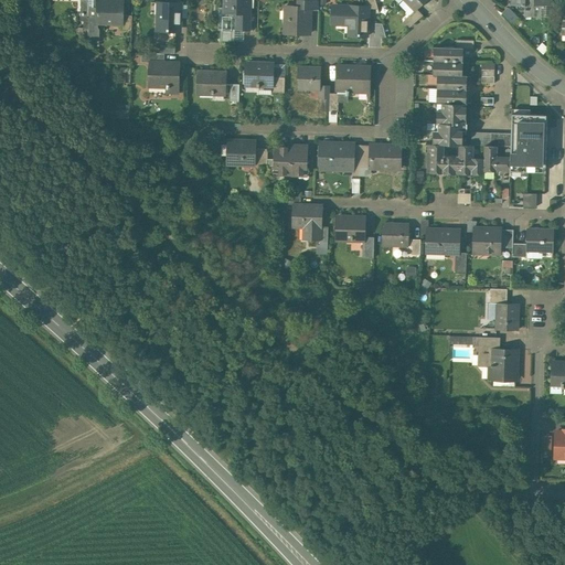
[(123,1),(96,0),(96,7),(95,22),(97,22),(112,23),(113,20),(121,20),(120,23),(121,23),(123,23),(123,14),(123,1)]
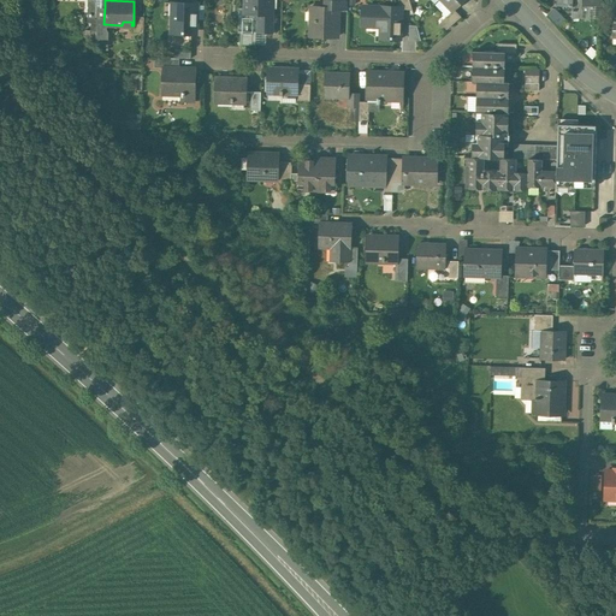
[(273,0),(242,0),(243,9),(259,9),(259,19),(256,19),(256,31),(256,33),(273,33),(273,0)]
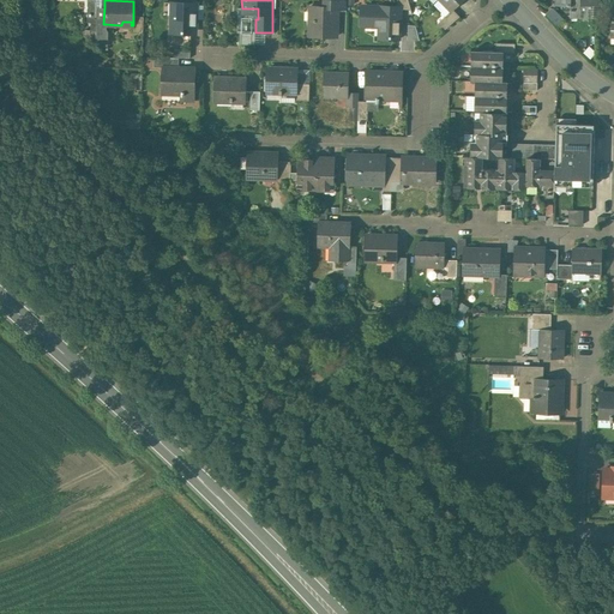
[(345,0),(336,0),(336,7),(337,7),(337,11),(345,11),(345,0)]
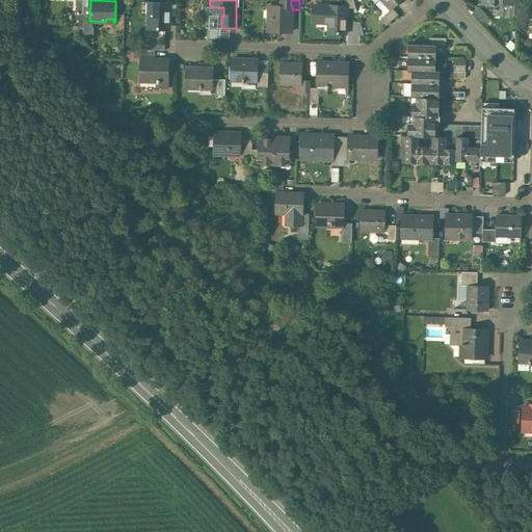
[(381,0),(391,8),(391,9),(392,8),(400,0),(381,0)]
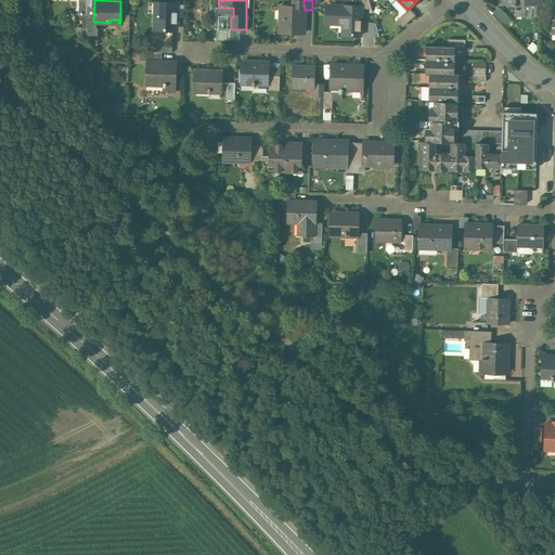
[(502,0),(502,4),(513,4),(513,5),(515,5),(515,15),(530,16),(531,5),(525,4),(525,0),(502,0)]
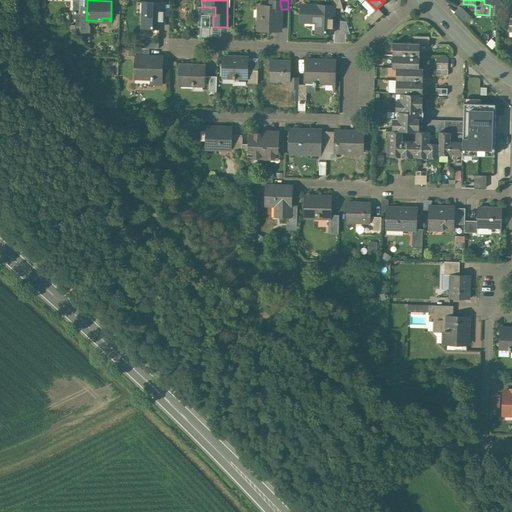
[(164,3),(146,2),(145,12),(142,12),(142,27),(159,28),(159,19),(163,19),(164,3)]
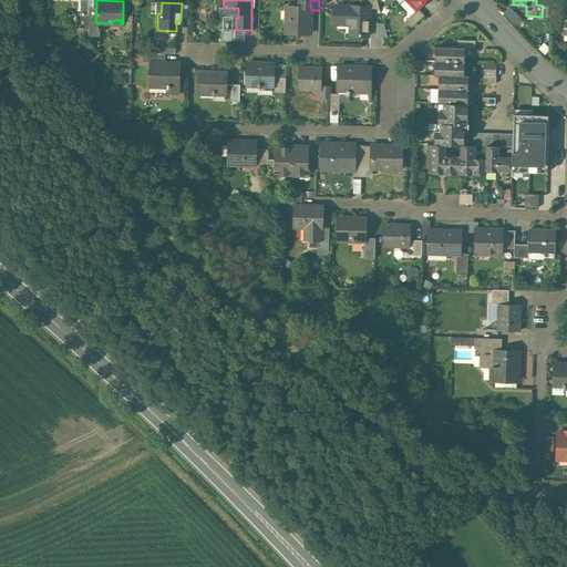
[(310,7),(287,6),(286,32),(310,33),(311,10),(311,7),(310,7)]
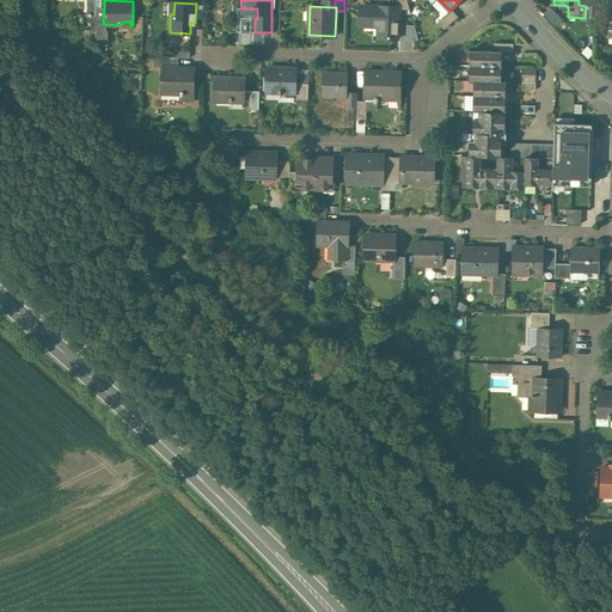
[(395,6),(365,6),(363,20),(378,20),(378,38),(397,38),(398,8),(398,7),(395,6)]
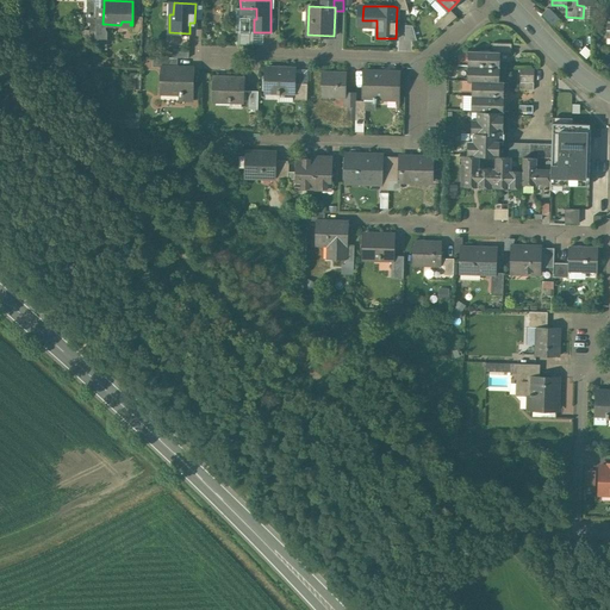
[(448,10),(435,23),(442,29),(456,17),(449,10),(448,11),(448,10)]
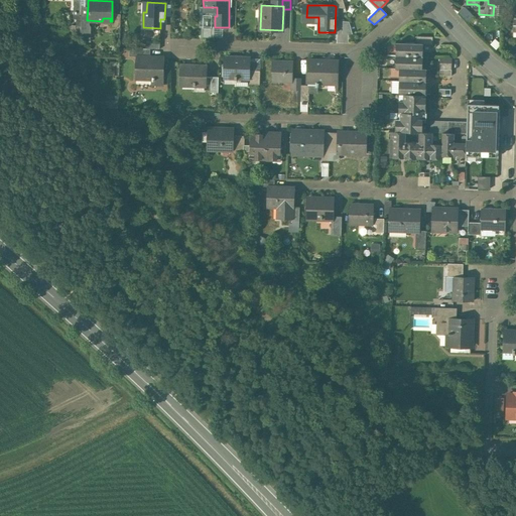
[(471,16),(464,8),(459,12),(467,20),(471,16)]
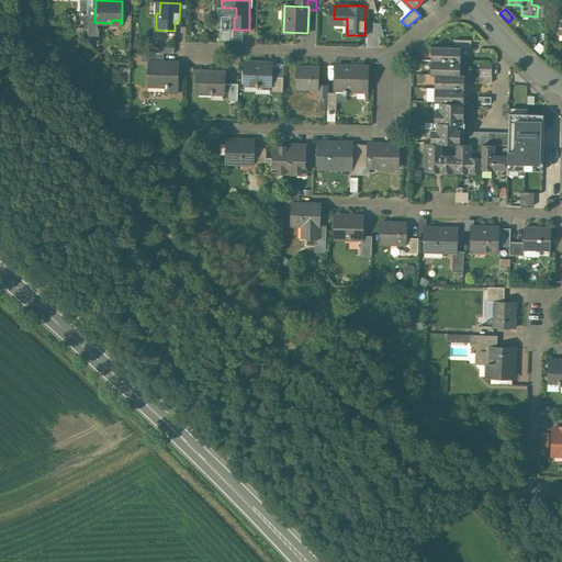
[(131,15),(122,14),(122,23),(121,23),(121,29),(131,29),(131,15)]
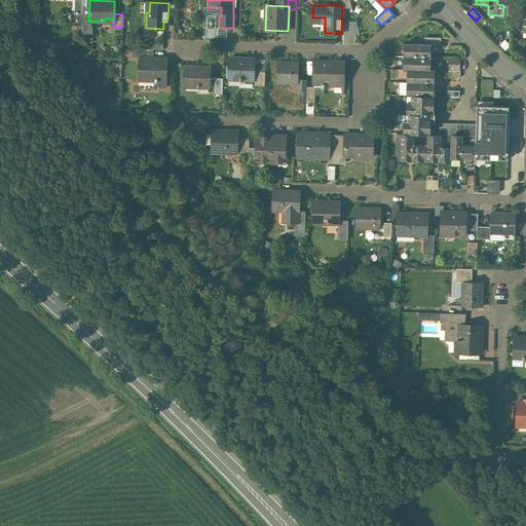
[(88,21),(81,21),(81,39),(89,39),(91,37),(92,27),(90,25),(90,21),(88,21)]
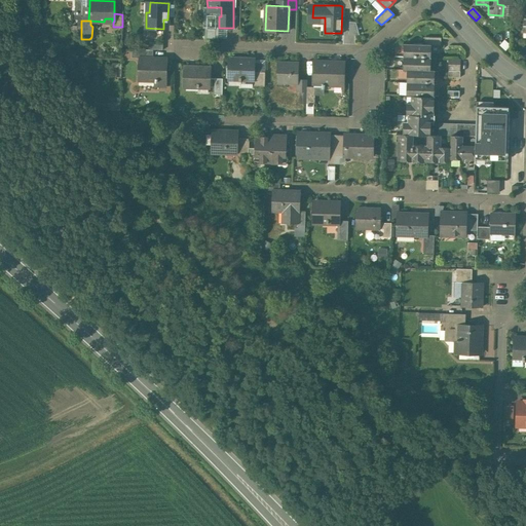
[(355,22),(349,22),(348,34),(359,34),(355,22)]
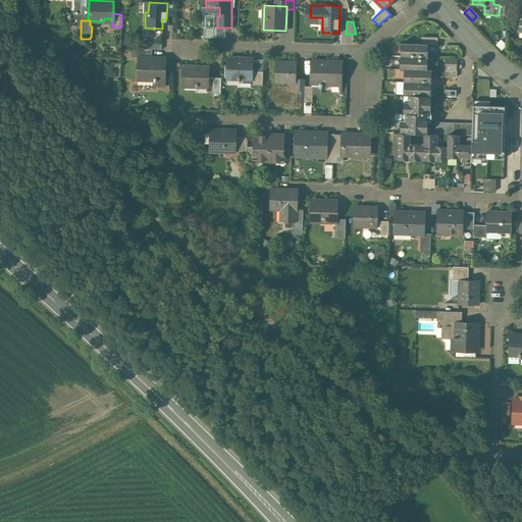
[(217,27),(204,27),(203,38),(216,38),(217,28),(217,27)]
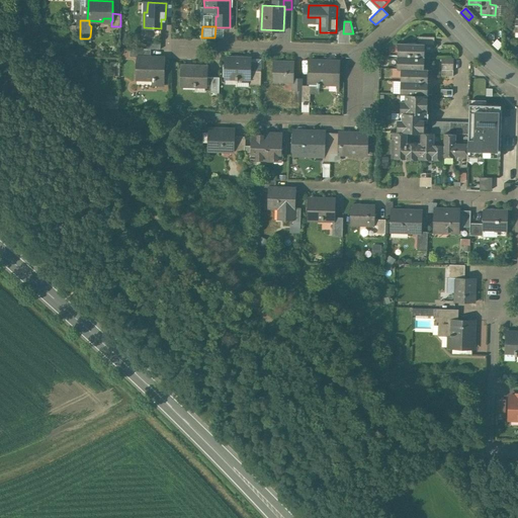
[(418,44),(399,42),(398,56),(423,57),(423,51),(424,51),(424,44),(418,44)]
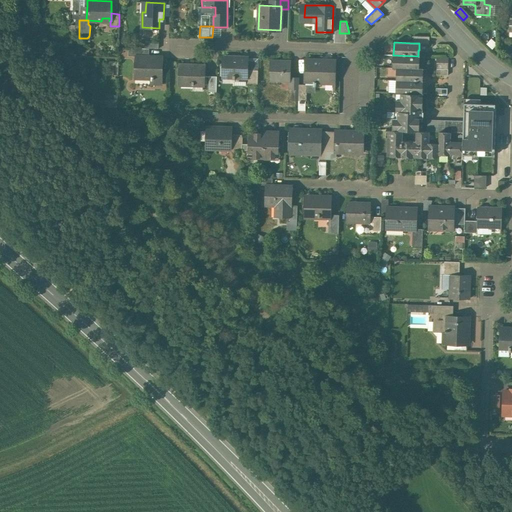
[(144,48),(128,47),(128,55),(136,56),(136,55),(149,56),(149,48),(144,48)]
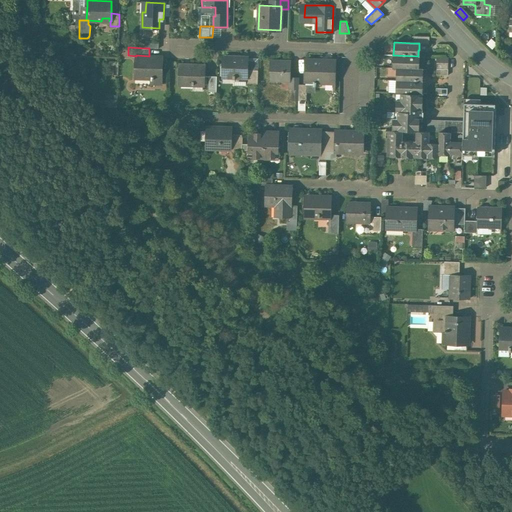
[(162,58),(148,57),(149,56),(136,55),(136,56),(135,76),(151,77),(151,84),(161,84),(162,58)]
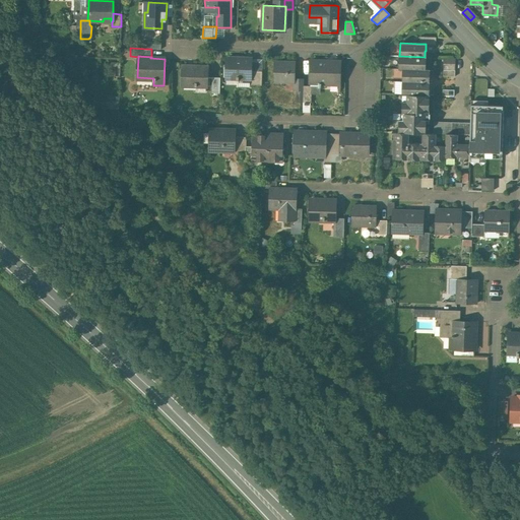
[(425,57),(399,56),(399,68),(402,69),(425,69),(426,62),(424,62),(425,57)]
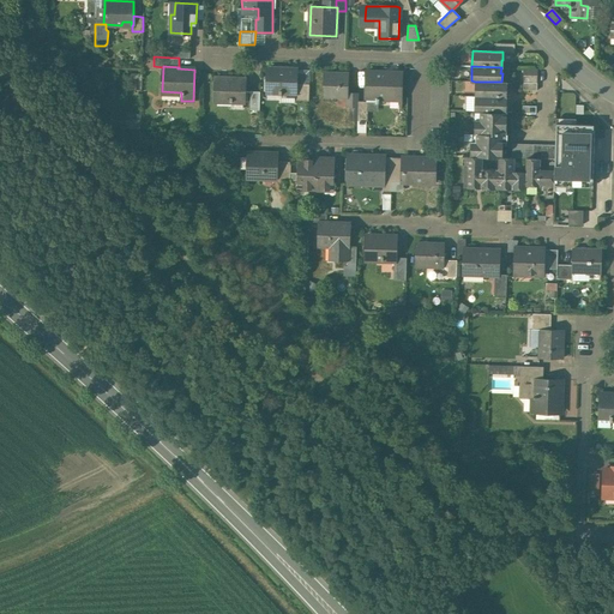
[(296,68),(268,67),(266,92),(280,92),(280,96),(282,96),(282,92),(295,92),(296,83),(296,68)]
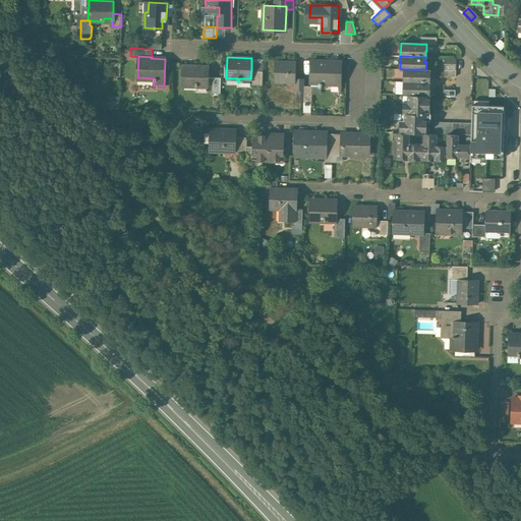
[(341,61),(310,60),(309,82),(319,82),(319,87),(321,88),(321,83),(332,83),(332,81),(340,81),(341,61)]
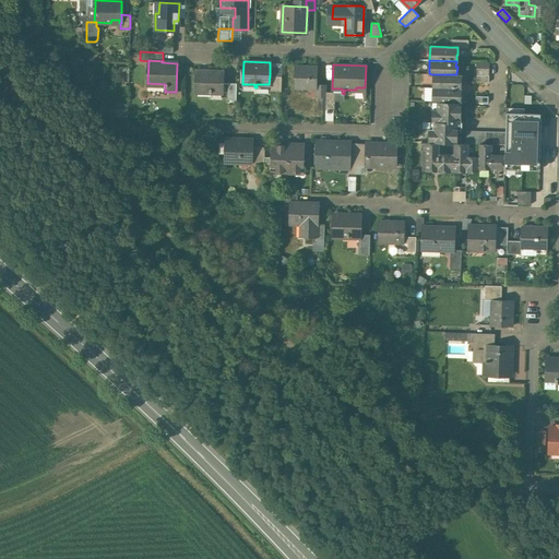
[(317,67),(295,66),(294,87),(317,88),(317,67)]
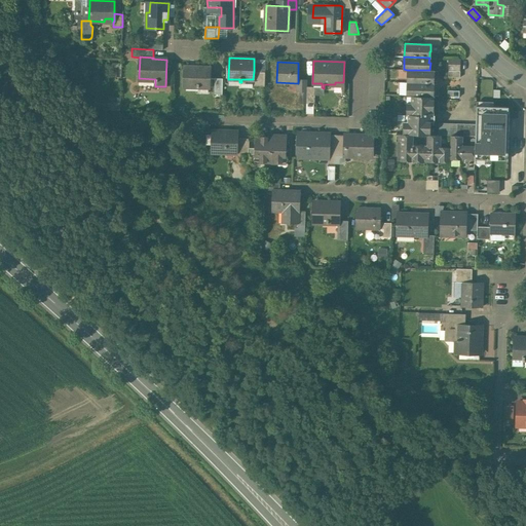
[(210,67),(193,66),(193,68),(184,68),(183,86),(199,87),(199,83),(210,83),(210,67)]
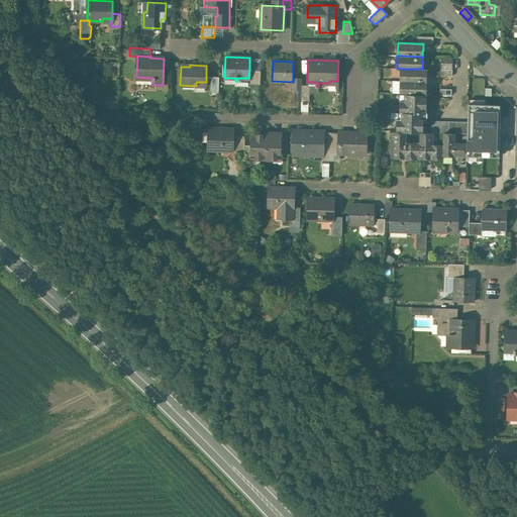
[(422,69),(400,69),(400,81),(425,82),(425,76),(426,76),(426,69),(422,69)]
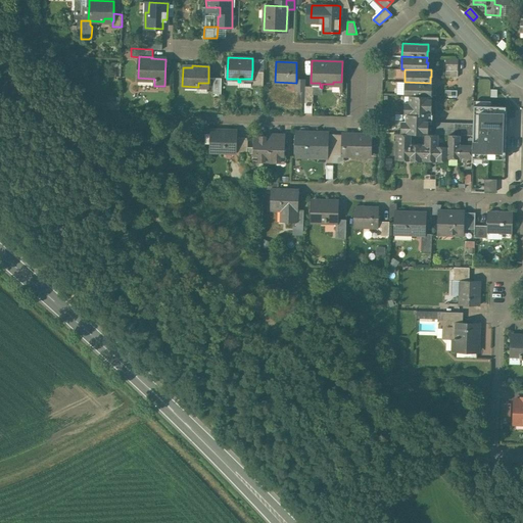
[(264,72),(252,70),(251,79),(251,85),(263,85),(264,72)]
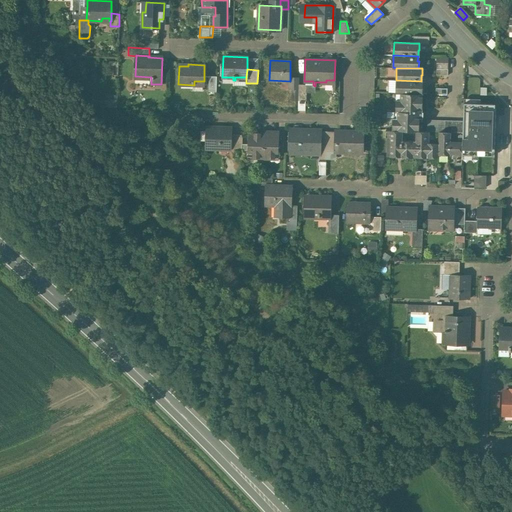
[(421,81),(396,80),(396,93),(422,93),(422,85),(421,85),(421,81)]
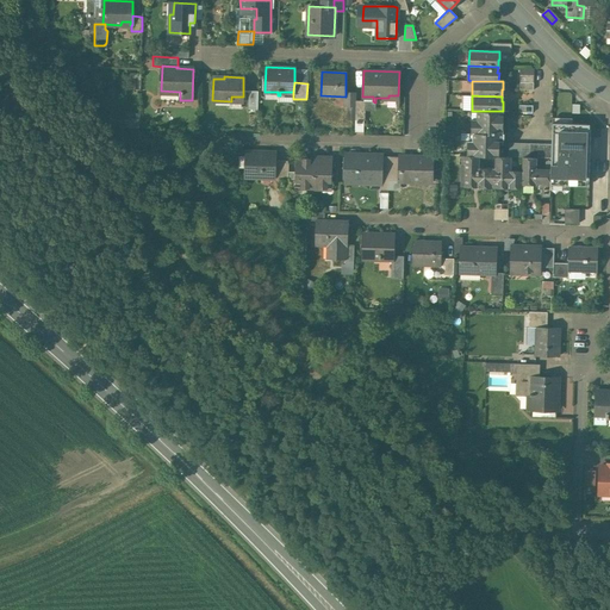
[(365,100),(355,100),(355,106),(355,119),(365,119),(365,100)]
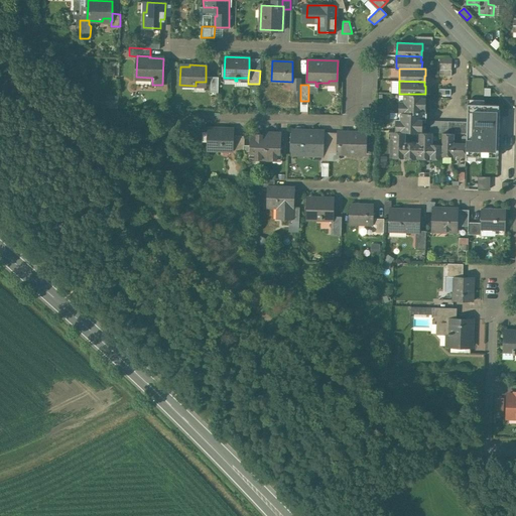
[(425,94),(399,94),(398,112),(400,113),(400,118),(396,118),(395,131),(405,131),(419,132),(421,132),(422,119),(425,119),(426,112),(425,112),(425,94)]
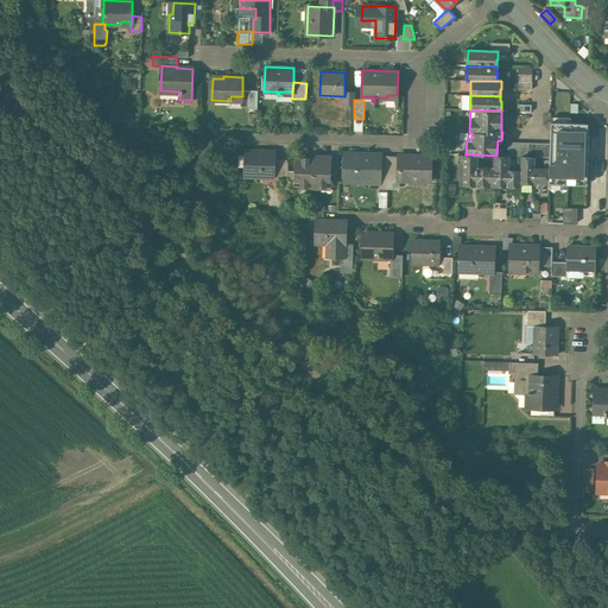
[(589,124),(570,122),(550,122),(550,140),(550,143),(549,157),(549,169),(549,183),(549,184),(562,184),(562,190),(569,190),(569,184),(587,185),(589,124)]
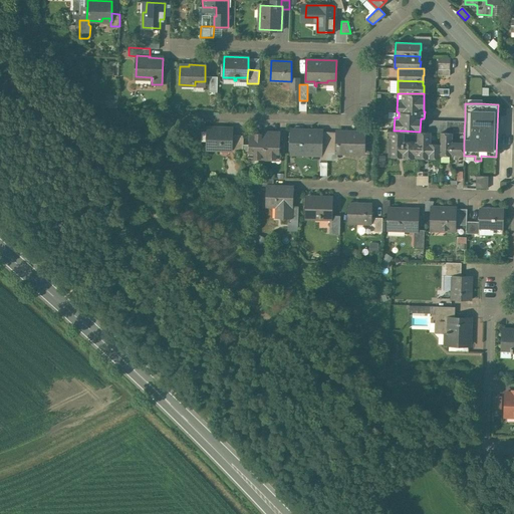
[(465,120),(447,120),(447,133),(451,133),(464,133),(465,120)]
